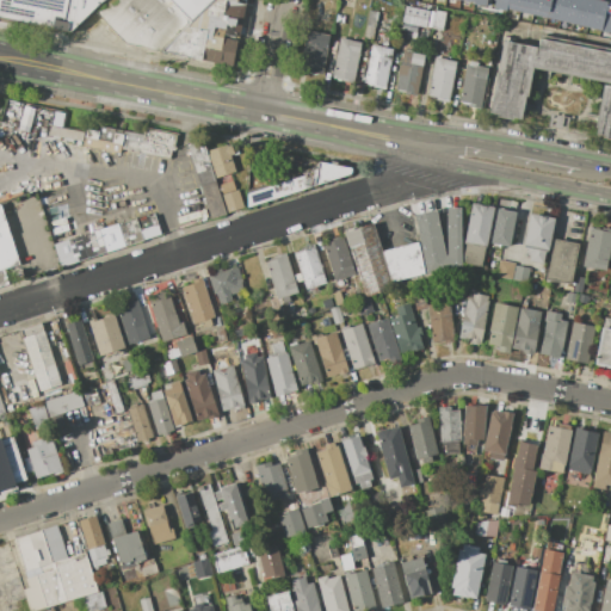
[(0,18),(0,0),(106,0),(68,34),(0,18)]
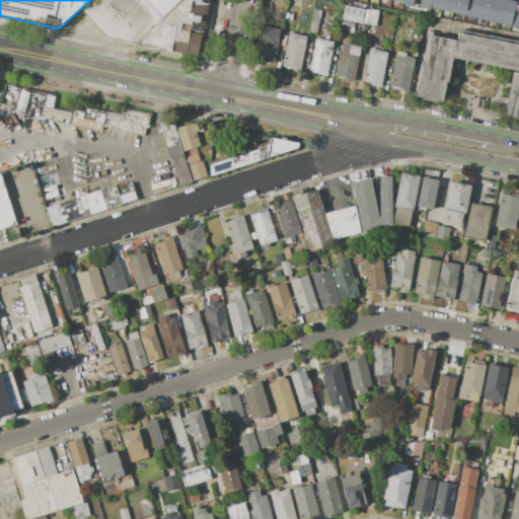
[(161,17),(144,0),(91,0),(81,9),(107,36),(134,44),(161,17)]
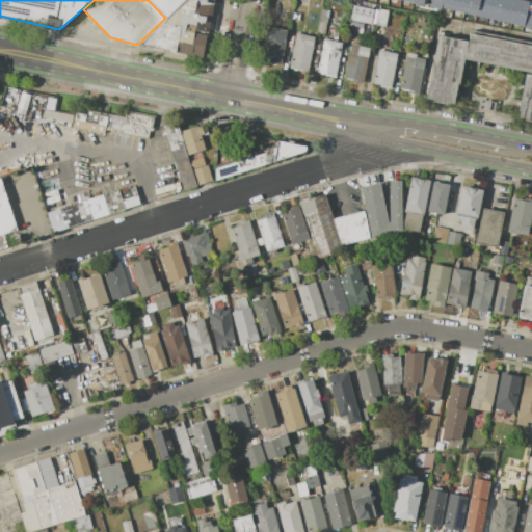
[(137,45),(165,18),(183,0),(196,0),(194,8),(210,10),(202,57),(137,45)]
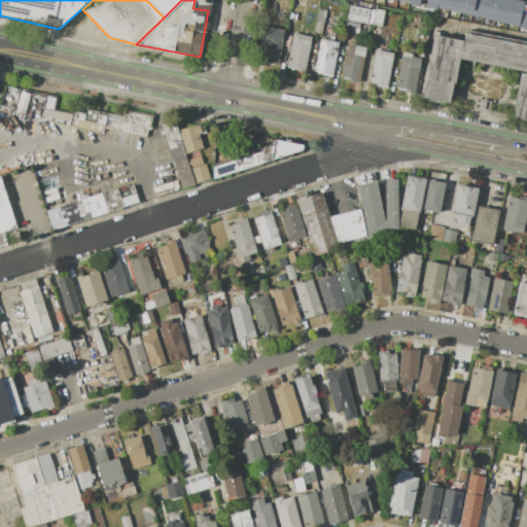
[(181,0),(164,18),(146,0),(203,0),(203,1),(197,0),(181,0)]
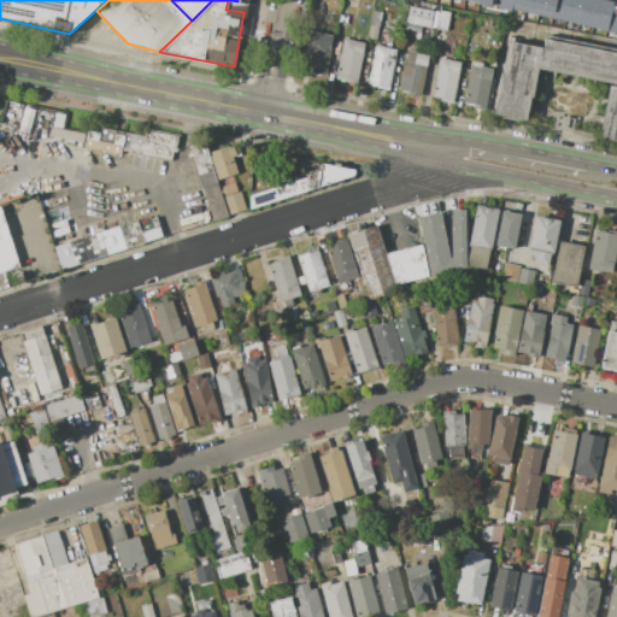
[(616,28),(616,34),(495,7),(497,0),(606,0),(616,1),(616,28)]
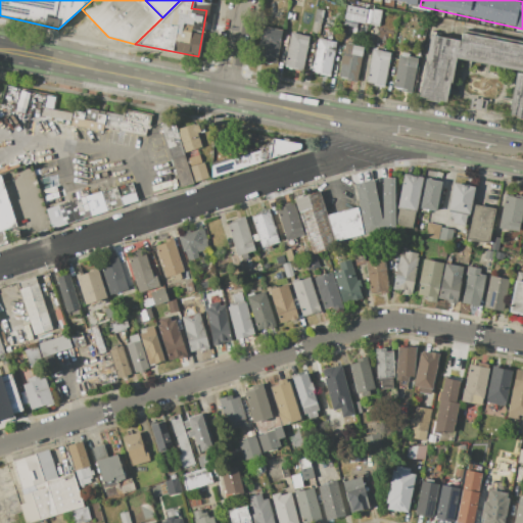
[(346,6),(367,10),(365,22),(344,19),(346,6)]
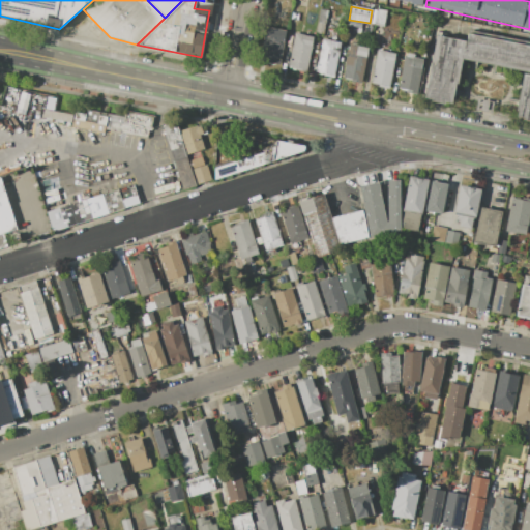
[(320,8),(328,10),(324,34),(316,32),(320,8)]
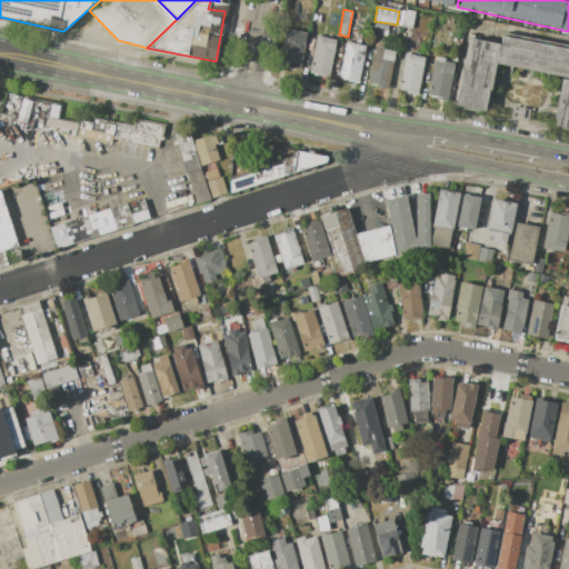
[(406,9),(416,11),(411,30),(402,28),(406,9)]
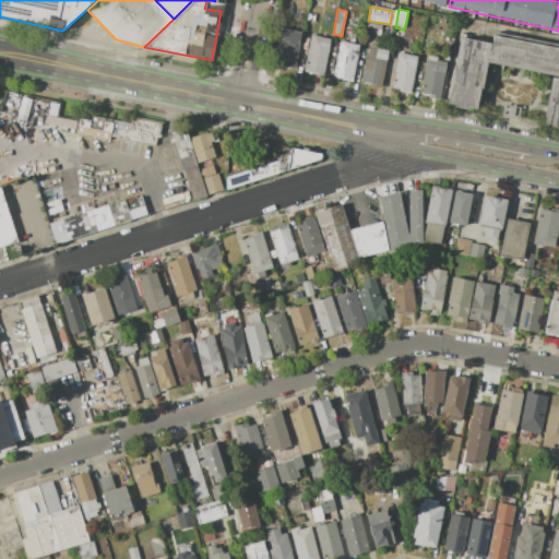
[(285,28),(302,33),(296,69),(277,66),(280,58),(275,58),(278,38),(283,38),(285,28)]
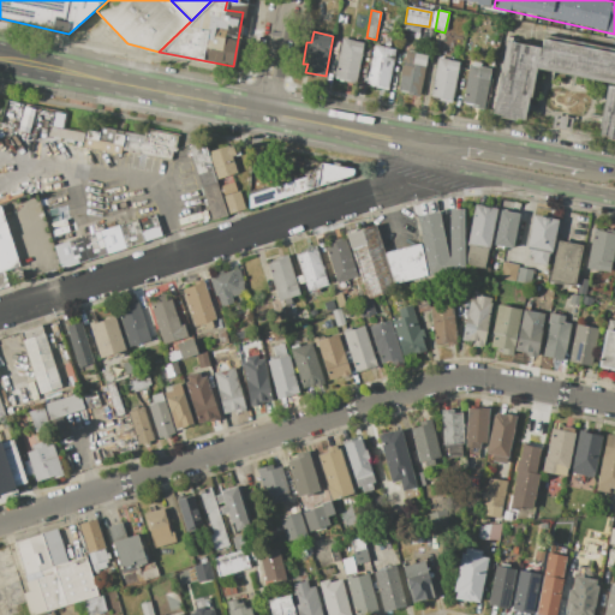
[(341,39),(364,42),(357,82),(334,78),(341,39)]
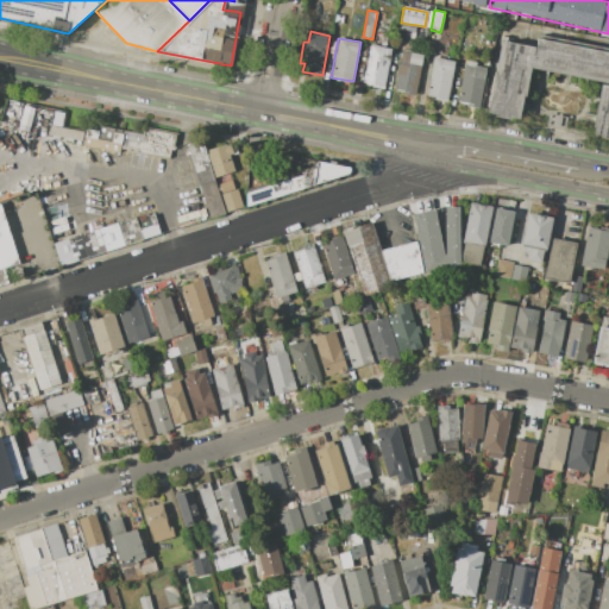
[(504,41),(534,46),(533,55),(535,55),(538,39),(608,52),(608,81),(531,67),(525,96),(523,96),(519,119),(510,117),(510,119),(495,117),(495,114),(488,113),(494,75),(498,75),(504,41)]
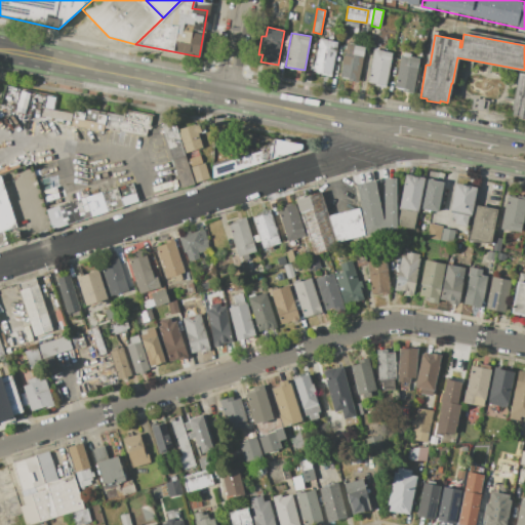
[(319,38),(337,41),(330,76),(313,73),(319,38)]
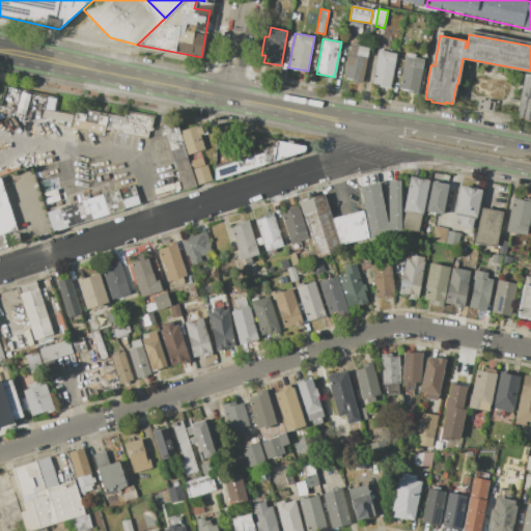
[(351,44),(368,48),(362,83),(343,79),(351,44)]
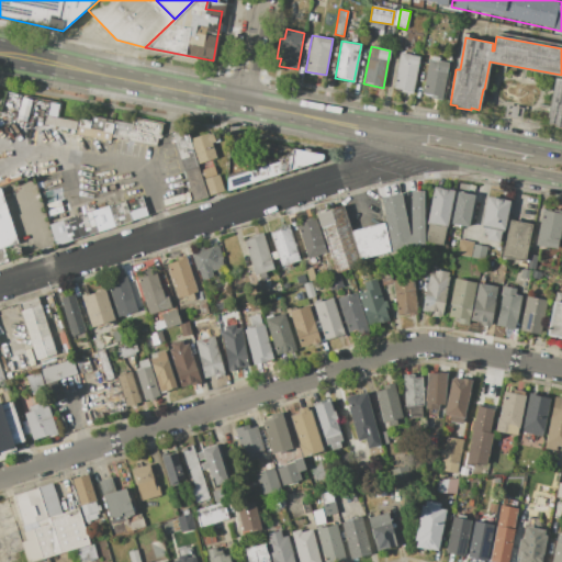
[(400,53),(419,57),(413,94),(401,92),(401,90),(393,89),(400,53)]
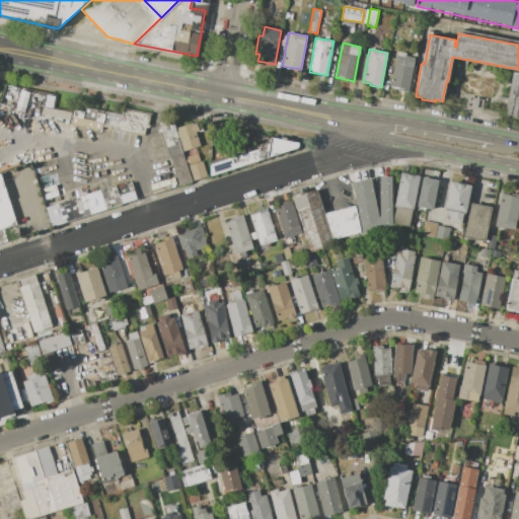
[(396,52),(405,54),(405,56),(415,58),(409,92),(397,90),(398,88),(389,87),(396,52)]
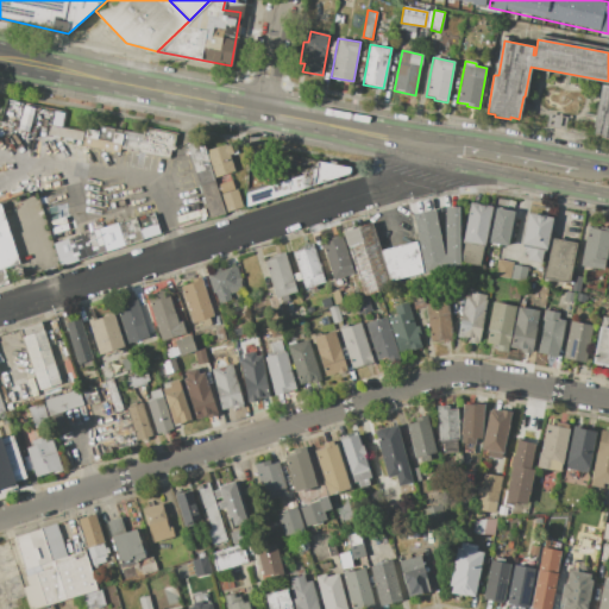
[(601,85),(608,86),(608,139),(600,138),(601,135),(594,133),(595,126),(592,126),(601,85)]
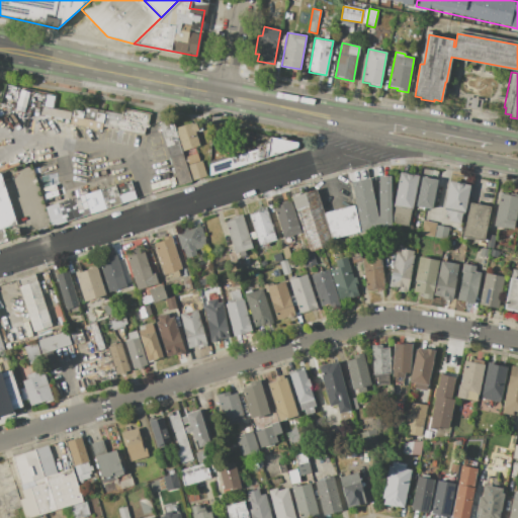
[(74,102),(70,122),(102,130),(103,123),(145,132),(148,112),(119,107),(118,111),(74,102)]
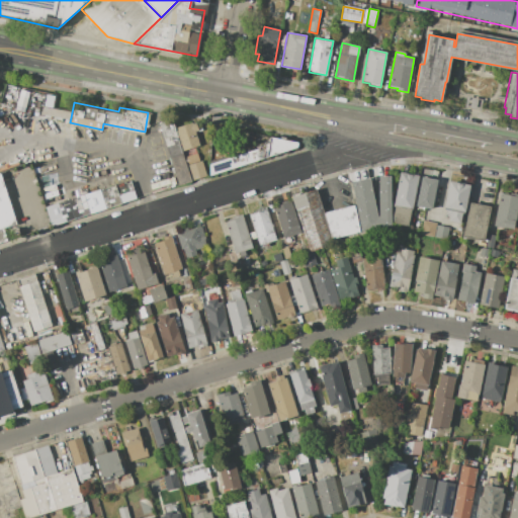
[(172,119),(159,122),(175,185),(189,182),(172,119)]
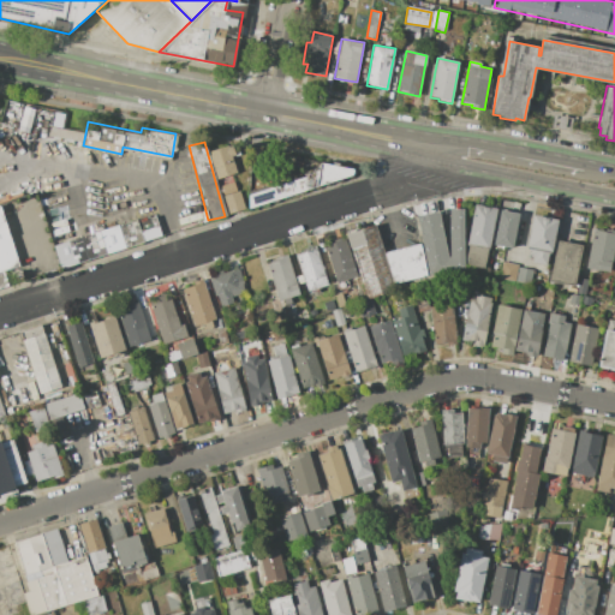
[(234,142),(209,151),(219,177),(234,169),(231,160),(239,157),(234,142)]
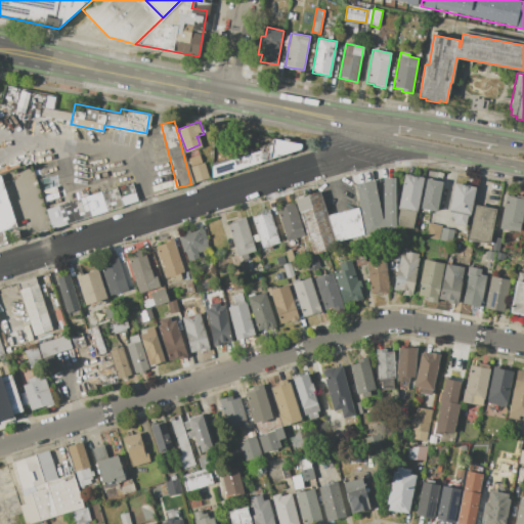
[(300,149),(296,136),(265,146),(209,164),(212,176),(300,149)]
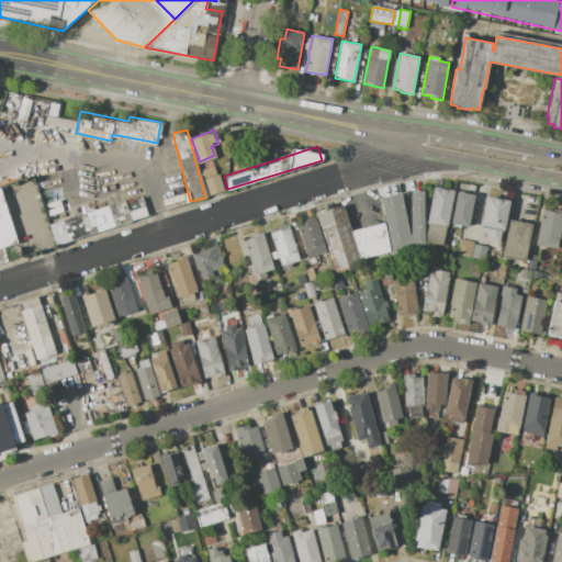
[(213,166),(224,190),(212,195),(201,171),(213,166)]
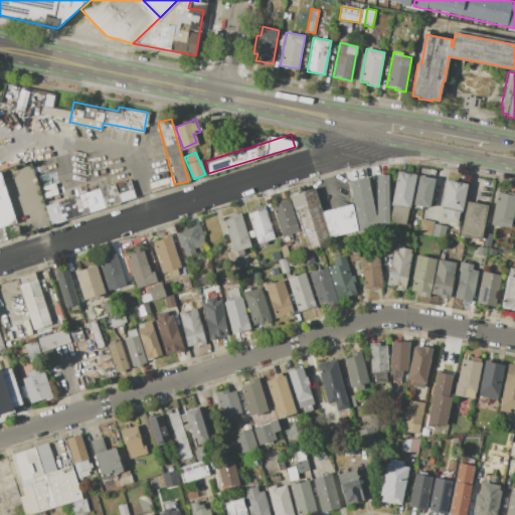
[(397,171),(416,175),(409,208),(408,208),(405,224),(389,221),(392,204),(390,204),(397,171)]
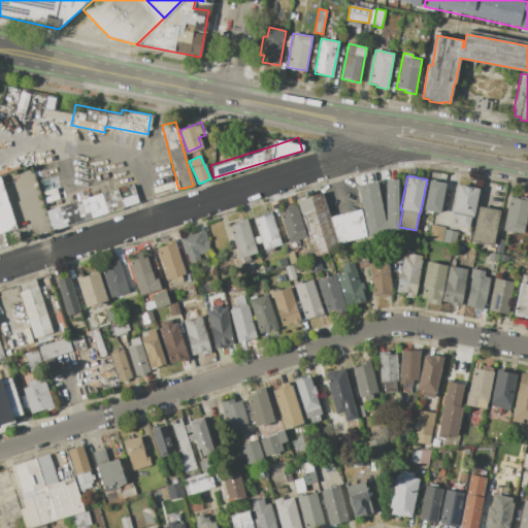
[(0,248),(6,246),(2,233),(17,228),(0,177),(0,248)]
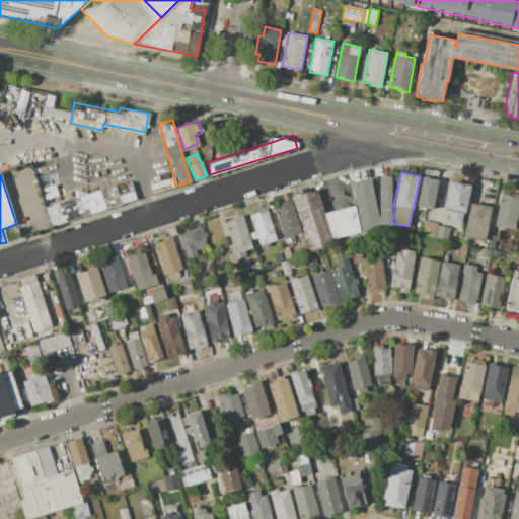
[(379,176),(390,176),(391,223),(379,223),(379,176)]
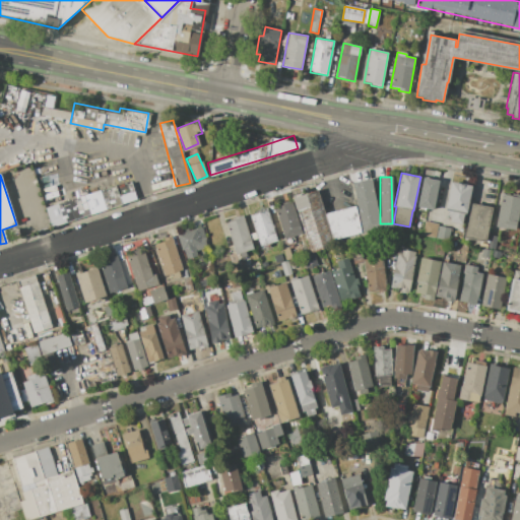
[(423,178),(439,181),(433,210),(416,207),(423,178)]
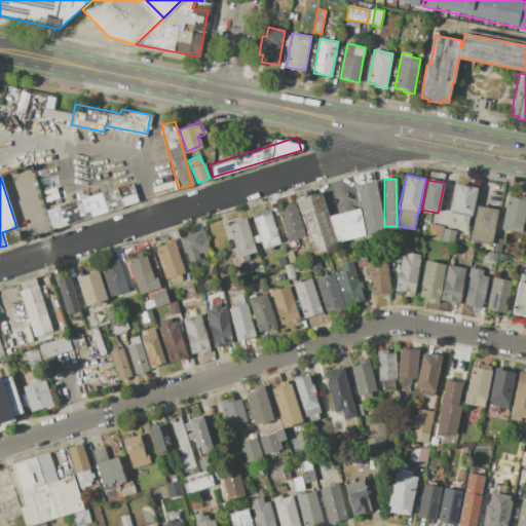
[(357,185),(375,181),(384,226),(365,230),(357,185)]
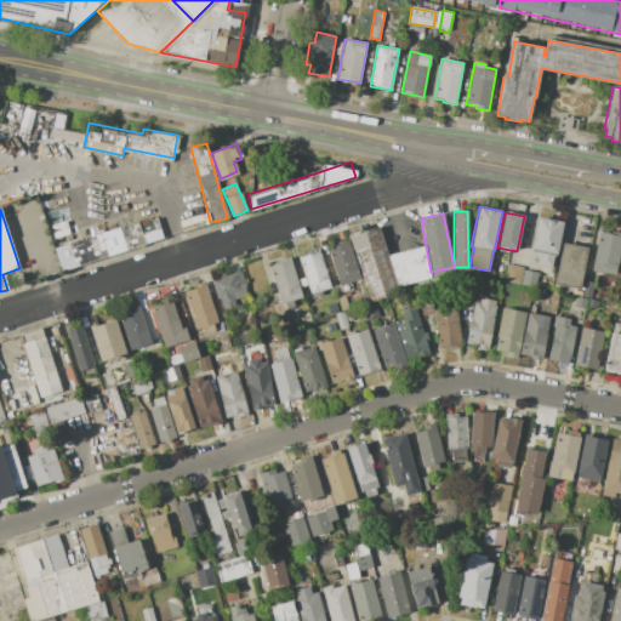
[(537,217),(563,222),(557,255),(553,255),(551,267),(539,265),(540,257),(536,256),(537,251),(531,250),(537,217)]
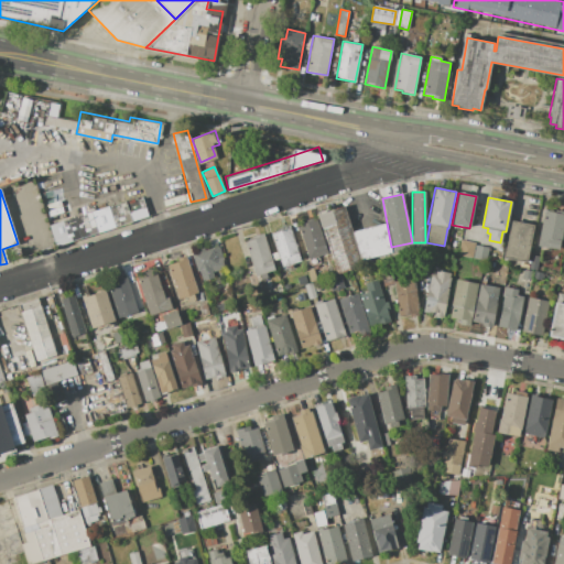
[(126,201),(132,223),(55,246),(49,225),(126,201)]
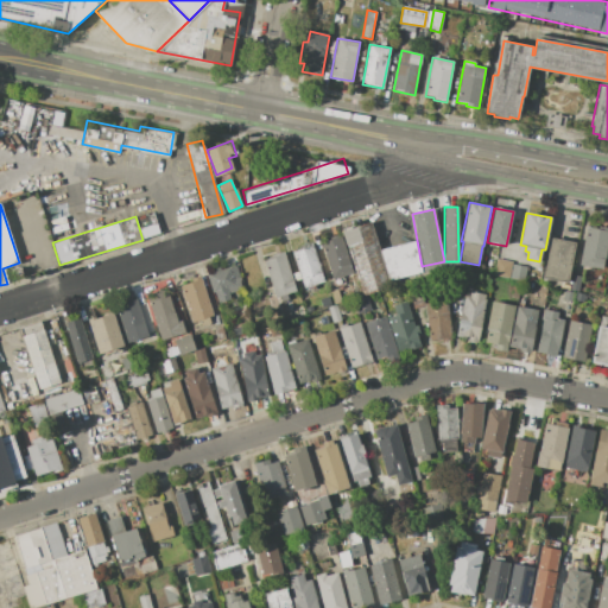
[(342,232),(371,222),(380,251),(388,280),(391,286),(362,296),(342,232)]
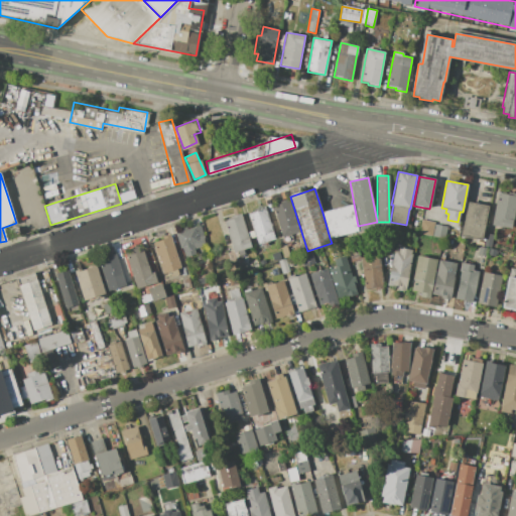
[(498,192),(508,195),(508,192),(515,194),(515,209),(512,229),(492,225),(498,192)]
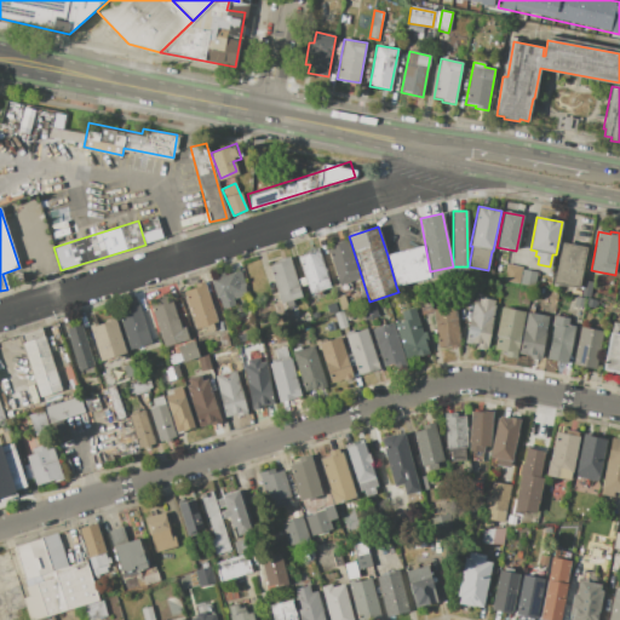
[(327,247),(337,245),(336,242),(348,239),(360,279),(339,286),(327,247)]
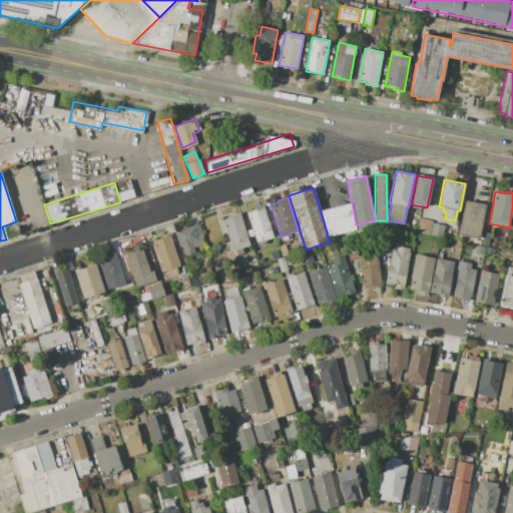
[(463,200),(485,204),(479,238),(456,233),(463,200)]
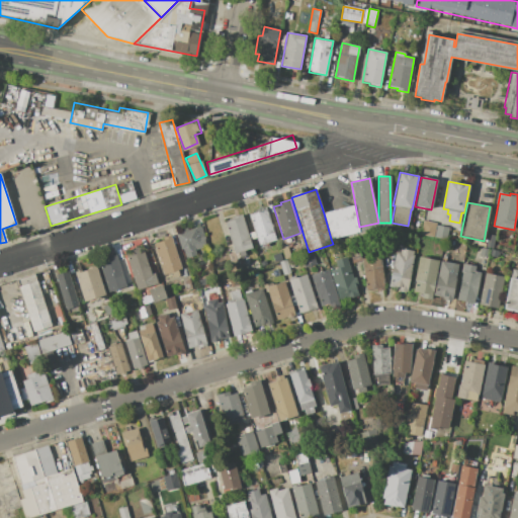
[(324,213),(353,205),(360,232),(331,239),(324,213)]
